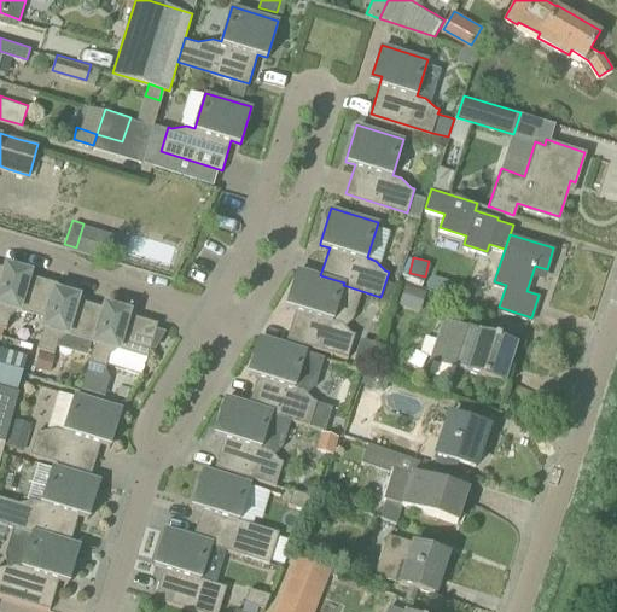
[(7,263),(6,266),(7,266),(0,287),(0,324),(6,326),(13,306),(47,316),(57,287),(57,289),(59,281),(29,273),(30,270),(7,263)]
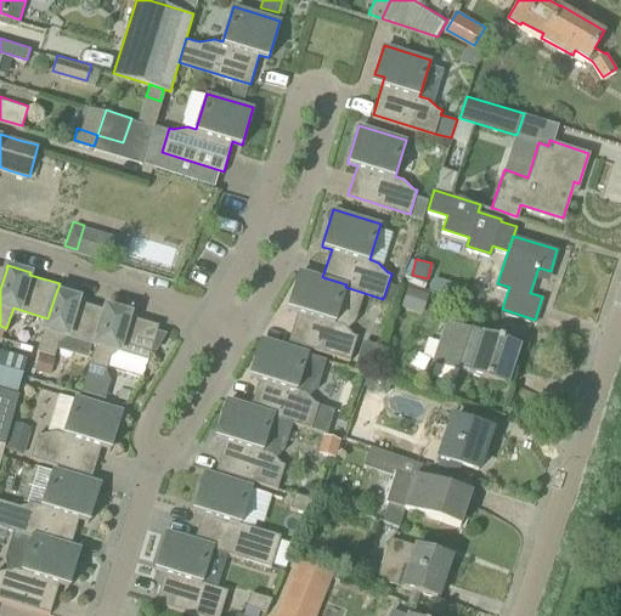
[(346,284),(322,277),(300,270),(291,299),(300,301),(289,339),(350,359),(357,334),(354,333),(344,322),(336,320),(345,287),(346,284)]
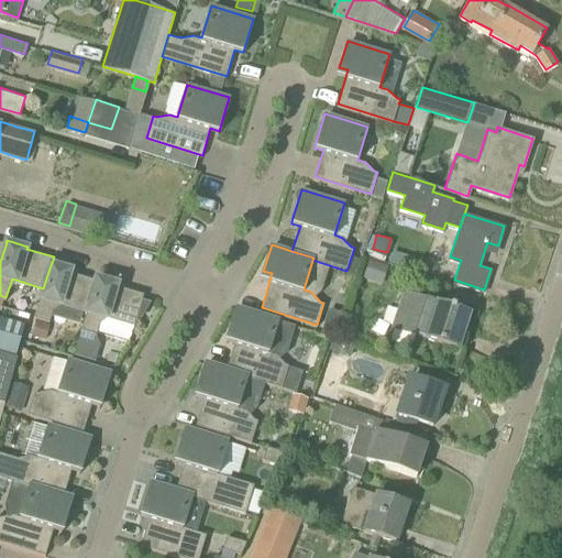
[(43,288),(33,317),(50,323),(55,302),(86,310),(96,279),(70,271),(72,269),(52,263),(52,262),(43,288)]
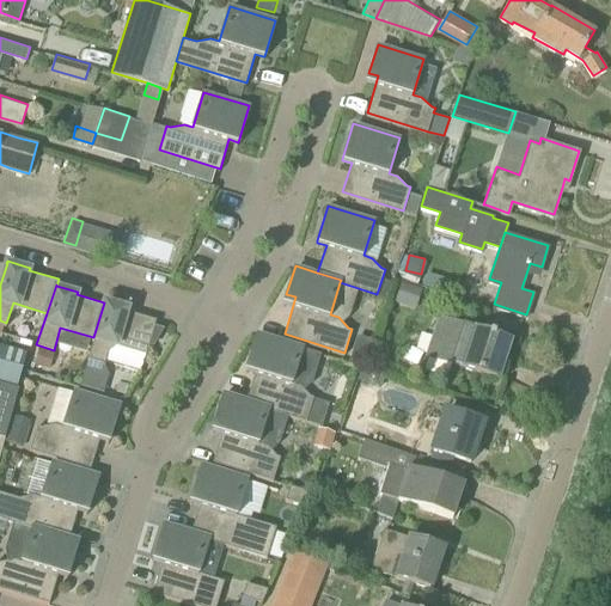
[(104,303),(93,337),(87,359),(105,363),(109,350),(117,343),(146,353),(150,341),(153,342),(162,326),(154,324),(157,318),(127,310),(128,307),(105,300),(104,303)]
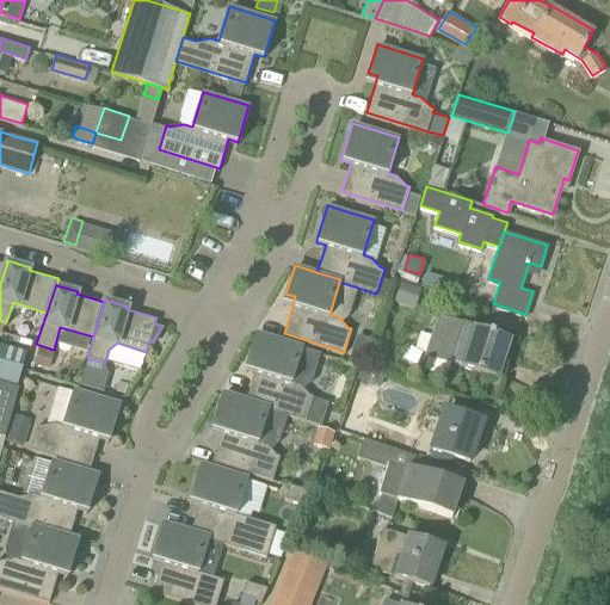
[(494,334),(495,332),(438,313),(425,352),(497,376),(510,339),(494,334)]
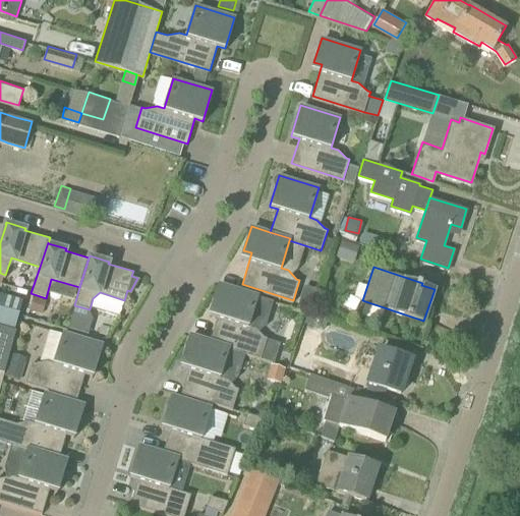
[(275,361),(279,345),(266,341),(268,336),(265,335),(256,327),(249,325),(257,294),(219,283),(212,307),(220,309),(210,340),(229,346),(229,347),(261,357),(275,361)]
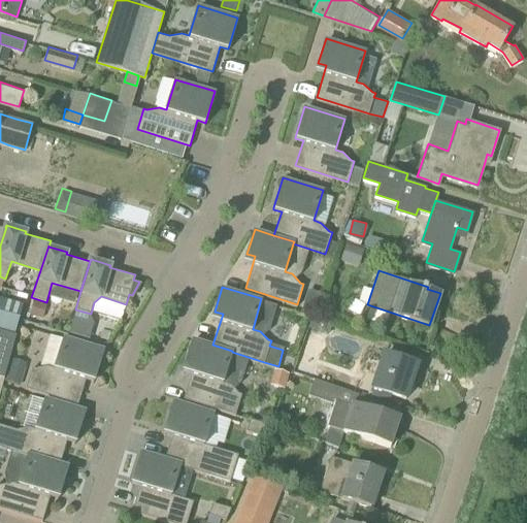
[(319,297),(306,294),(302,308),(315,313),(319,297)]
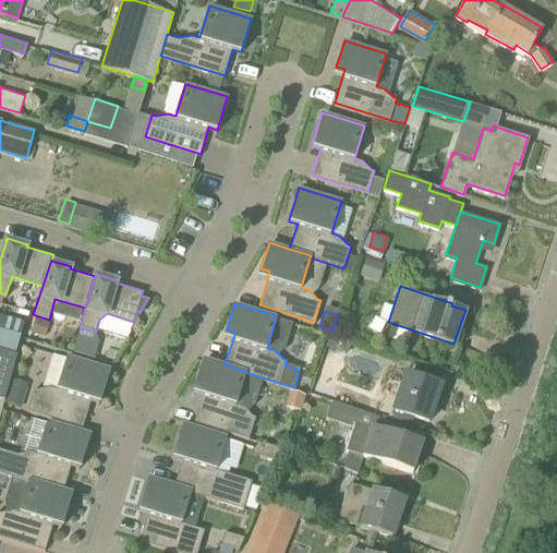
[(25,320),(0,312),(0,346),(16,350),(25,320)]
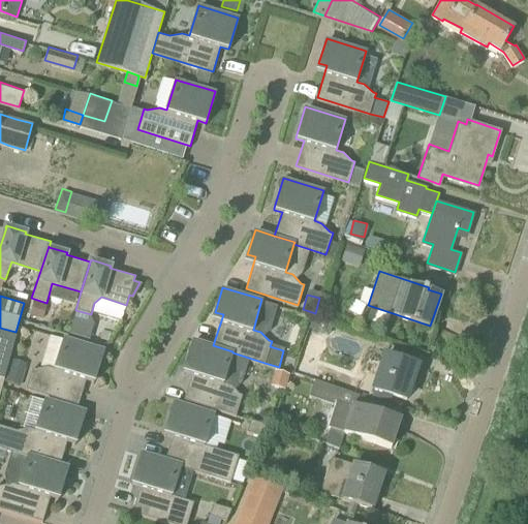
[(330,332),(334,321),(314,315),(311,326),(330,332)]
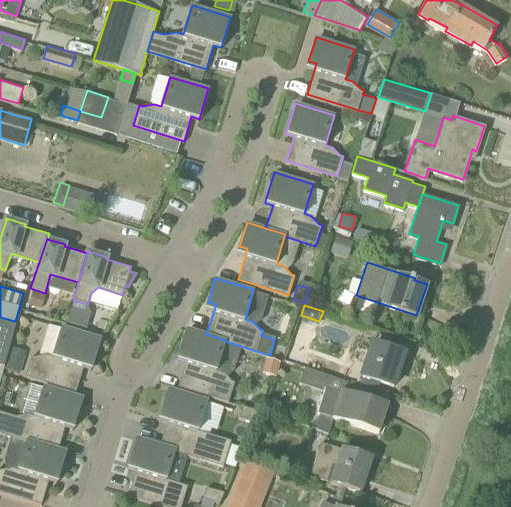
[(71,307),(68,319),(68,320),(81,324),(84,315),(78,314),(74,308),(71,307)]
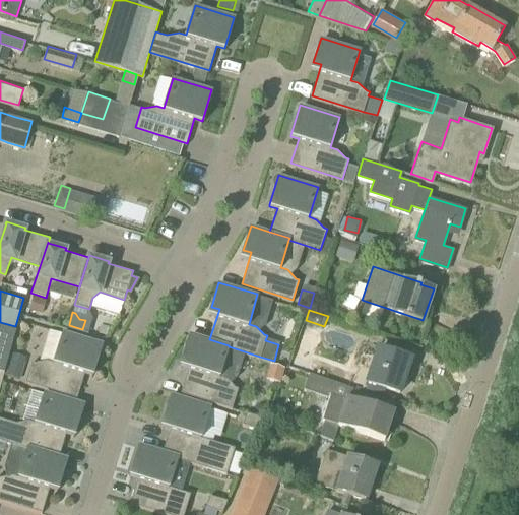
[(0,324),(0,369),(4,371),(16,328),(0,324)]
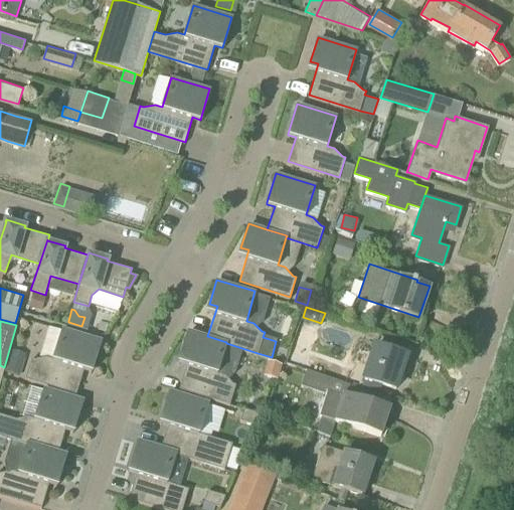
[(84,368),(91,370),(92,370),(102,340),(62,328),(53,357),(46,355),(35,358),(32,357),(25,377),(76,392),(84,368)]
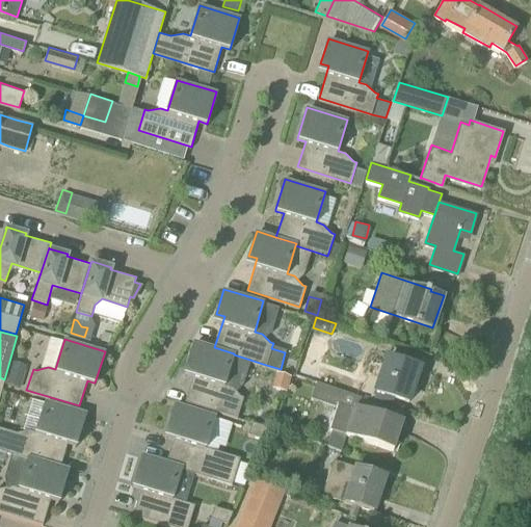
[(244,396),(241,395),(233,386),(224,384),(234,354),(234,353),(214,347),(194,341),(185,372),(193,375),(185,400),(238,416),(244,396)]
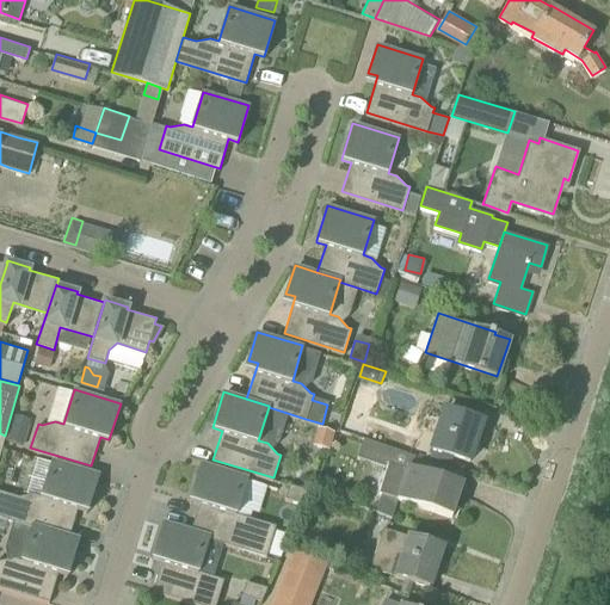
[(432,446),(470,458),(484,420),(445,407),(432,446)]
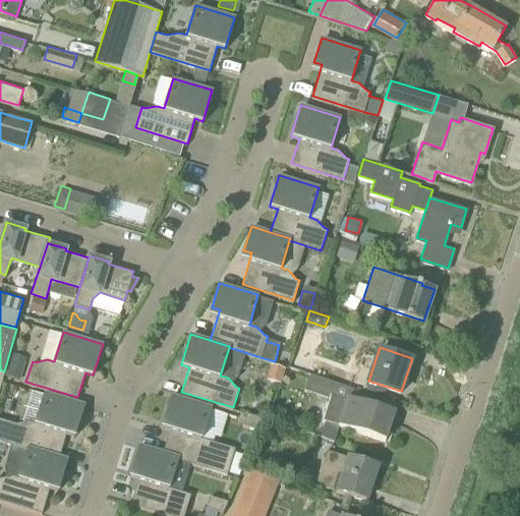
[(282,380),(287,365),(273,360),(268,375),(282,380)]
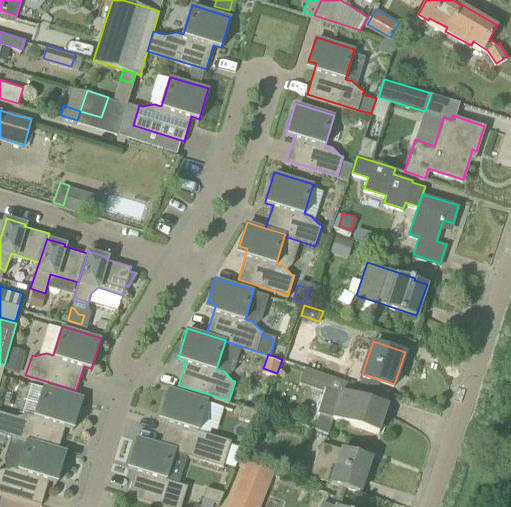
[(16,415),(0,410),(0,431),(6,433),(6,434),(27,440),(28,439),(58,448),(65,425),(73,428),(82,397),(44,386),(35,415),(28,413),(16,415)]
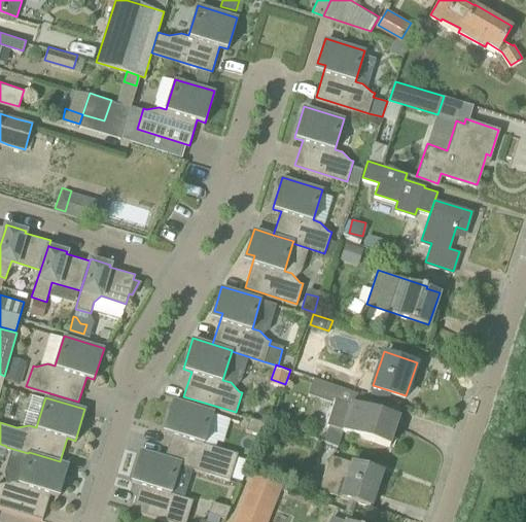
[(338,444),(343,428),(390,444),(399,415),(352,399),(351,403),(336,397),(327,423),(328,423),(324,440),(338,444)]
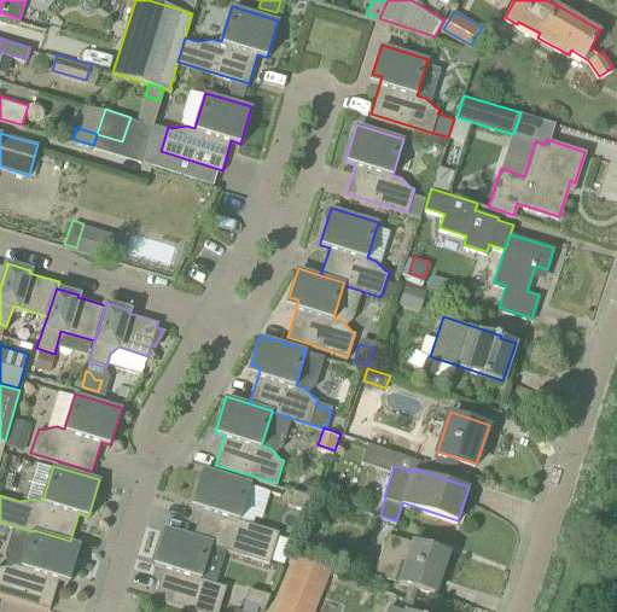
[(193,505),(202,508),(193,536),(213,541),(211,543),(271,561),(280,530),(239,518),(250,482),(204,468),(193,505)]
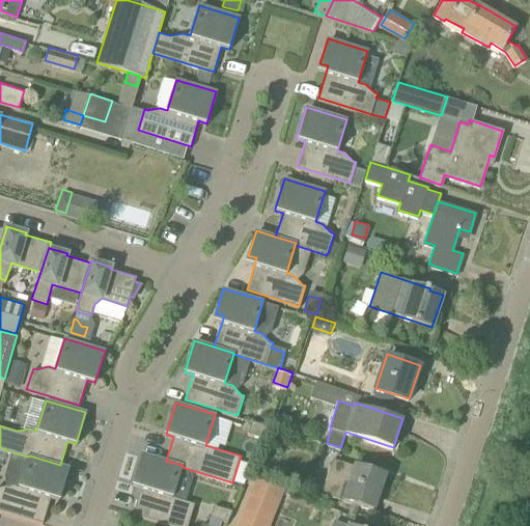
[(271,426),(252,420),(248,433),(266,438),(271,426)]
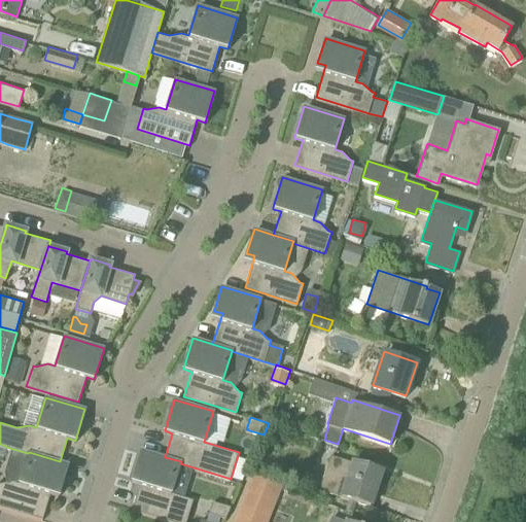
[(172,492),(180,463),(181,461),(165,457),(141,450),(132,482),(139,484),(132,509),(175,521),(186,521),(194,498),(172,492)]
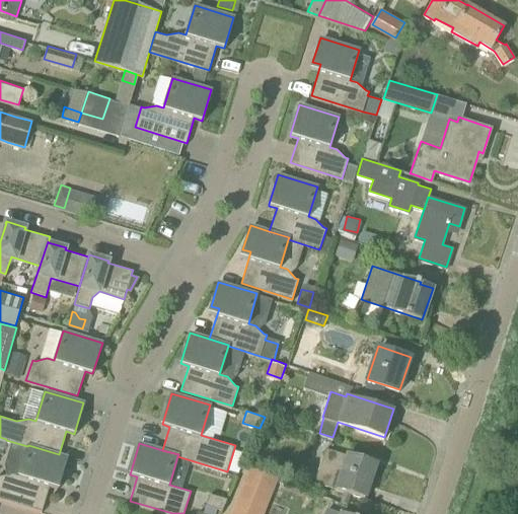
[(67,457),(59,454),(28,445),(27,446),(19,474),(12,472),(0,474),(0,497),(43,510),(50,486),(58,488),(67,457)]
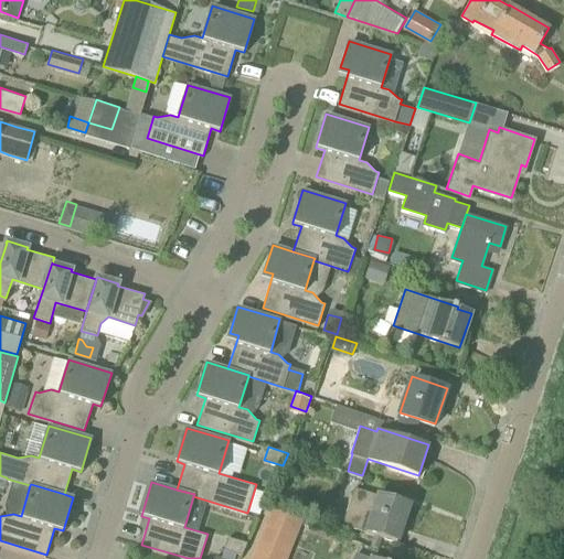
[(366,530),(397,540),(410,504),(379,493),(354,486),(343,524),(366,531),(366,530)]
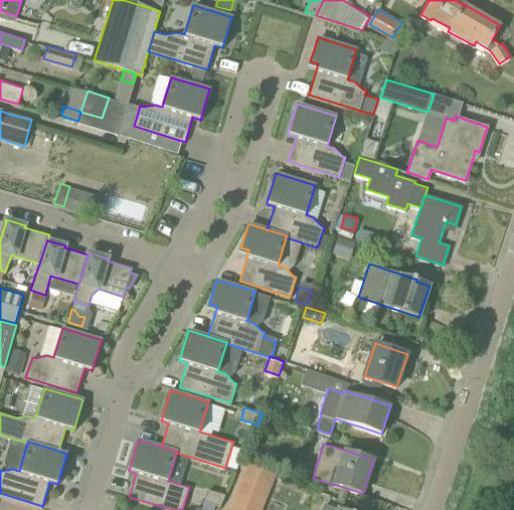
[(229,509),(260,509),(275,474),(248,463),(229,509)]
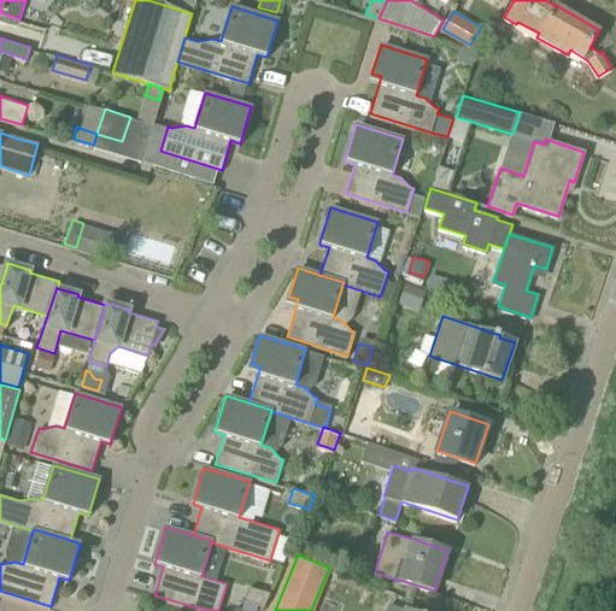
[(273,588),(251,581),(247,595),(267,601),(273,588)]
